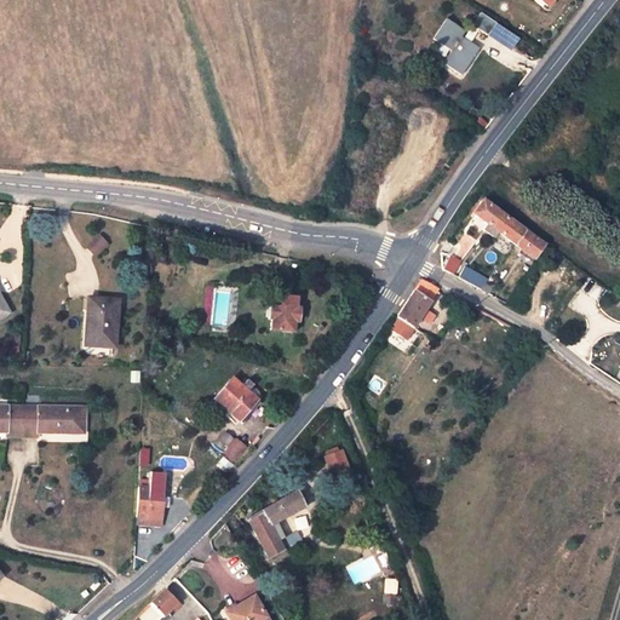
[(471,26),(475,28),(487,35),(495,23),(484,16),(480,12),(471,26)]
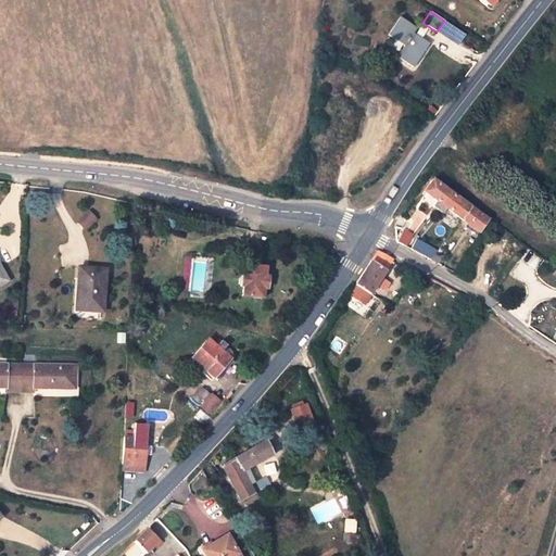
[(418,37),(415,35),(414,34),(416,28),(400,17),(388,36),(394,39),(402,45),(404,46),(396,58),(413,68),(429,43),(418,37)]
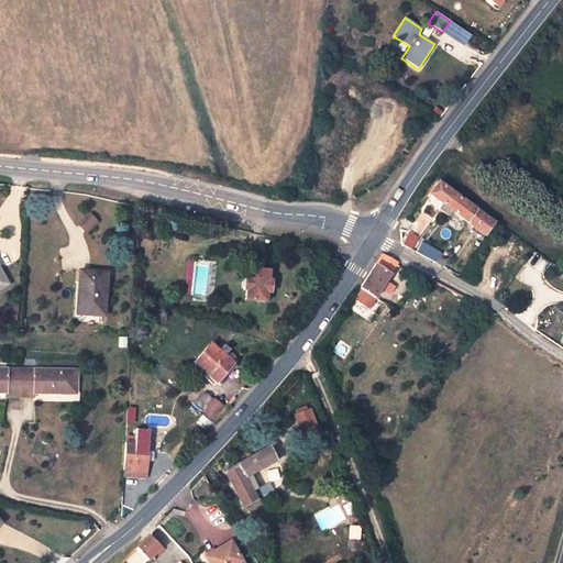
[(423,37),(431,25),(428,23),(420,35),(423,37)]
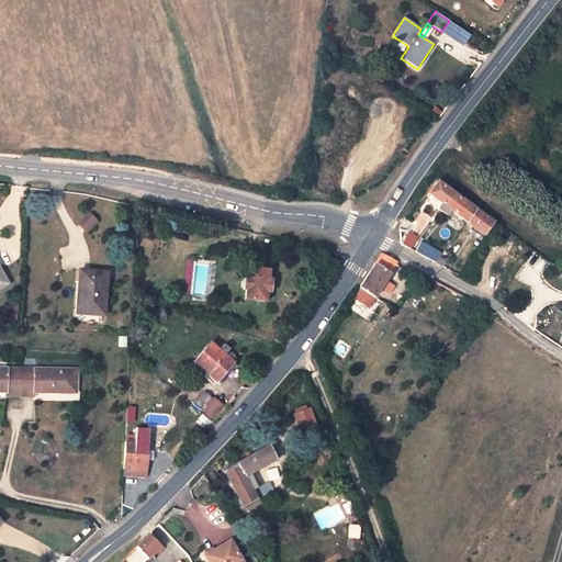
[(406,45),(398,40),(394,46),(402,52),(406,45)]
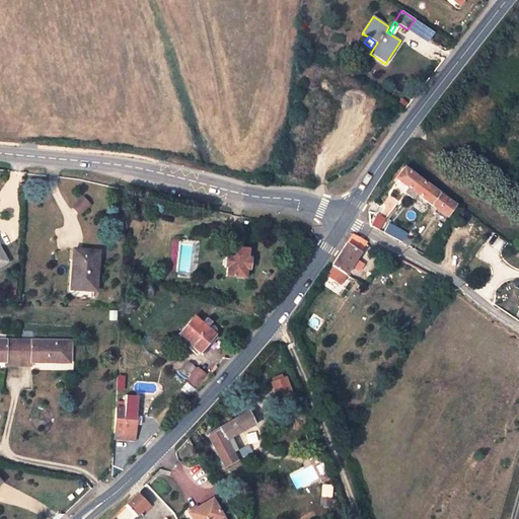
[(386,109),(381,116),(385,119),(390,113),(386,109)]
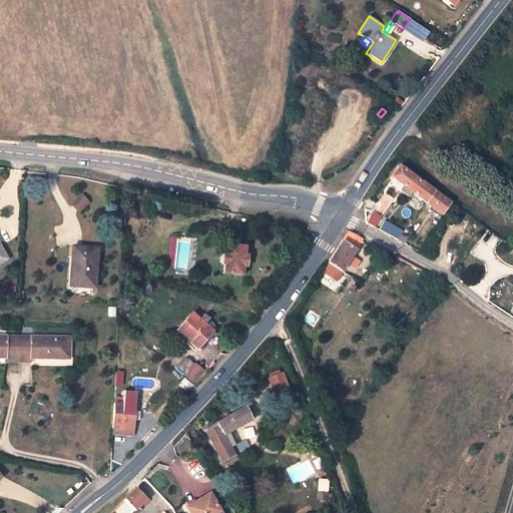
[(402,194),(413,177),(397,167),(389,178),(401,186),(397,191),(402,194)]
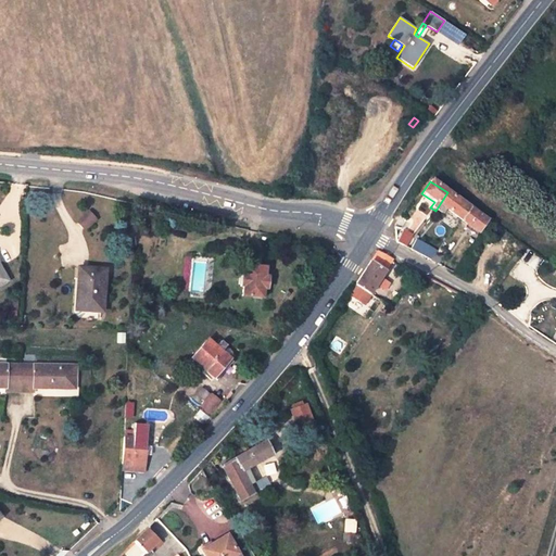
[(447,192),(436,211),(440,213),(443,209),(459,218),(468,206),(447,192)]
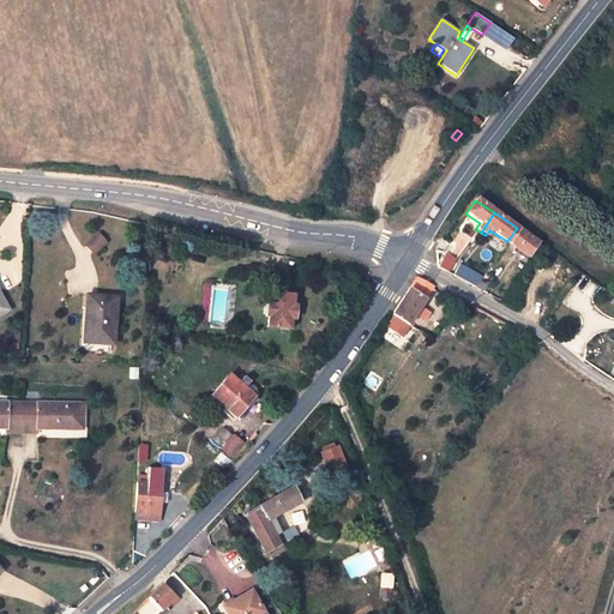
[(517,228),(507,241),(529,256),(539,242),(517,228)]
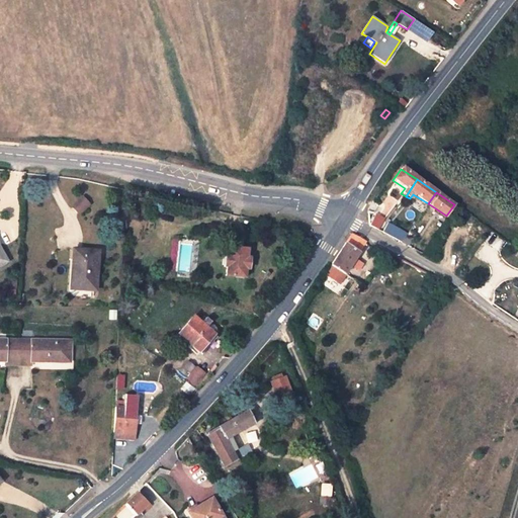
[(82,197),(72,206),(77,213),(88,204),(82,197)]
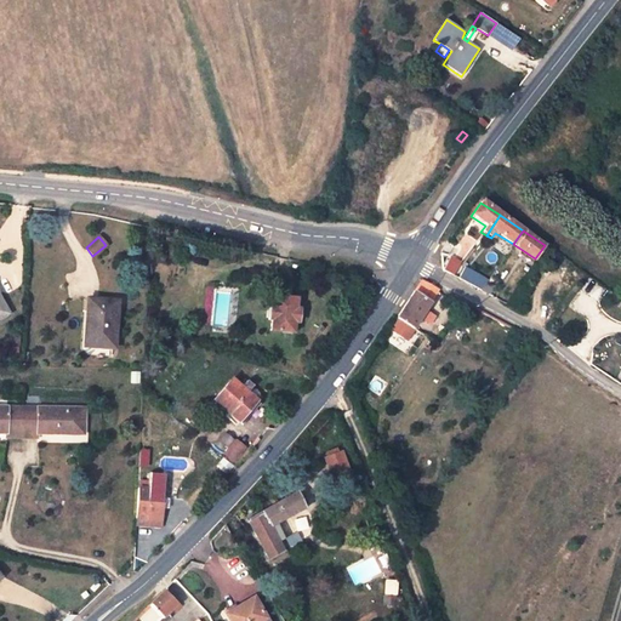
[(440,271),(448,275),(454,266),(448,261),(440,271)]
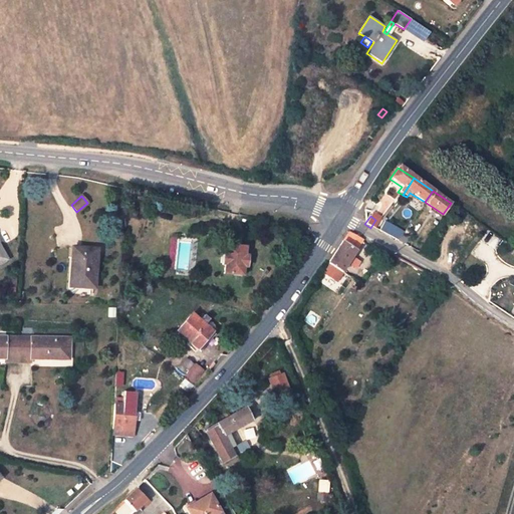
[(377,231),(391,238),(396,230),(383,222),(377,231)]
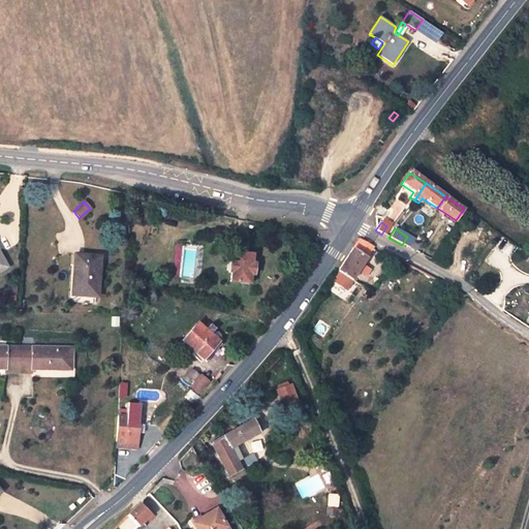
[(409,248),(416,252),(425,241),(417,236),(409,248)]
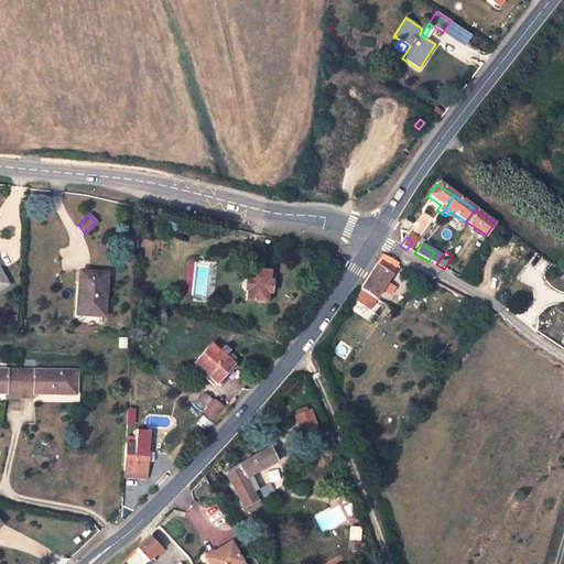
[(400,263),(386,256),(362,289),(365,291),(359,300),(370,307),(377,299),(400,263)]
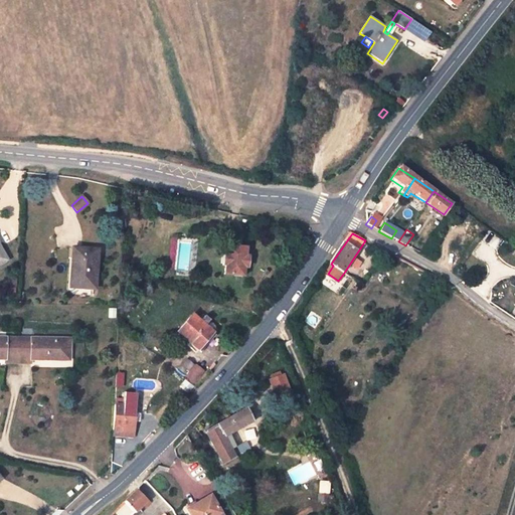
[(246,247),(227,245),(226,253),(223,253),(222,266),(225,266),(224,274),(243,276),(244,269),(245,255),(246,247)]
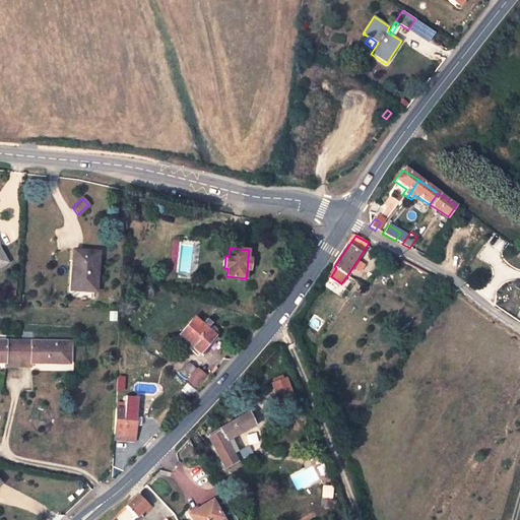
[(73,250),(71,271),(74,271),(73,289),(95,290),(98,252),(73,250)]
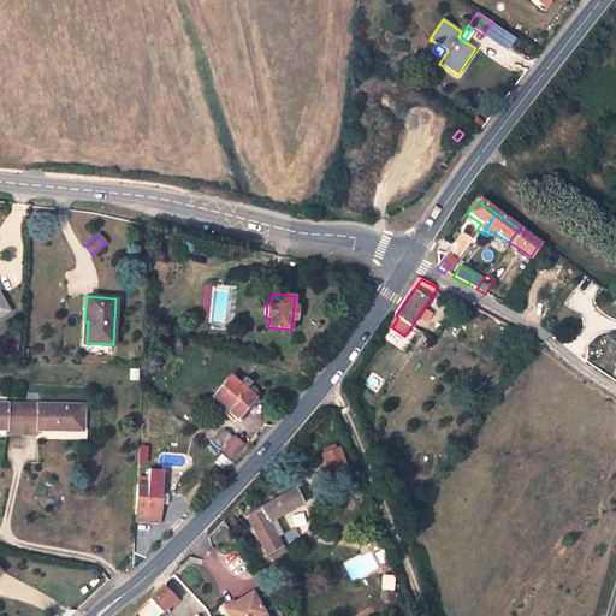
[(448,303),(455,308),(460,301),(452,296),(448,303)]
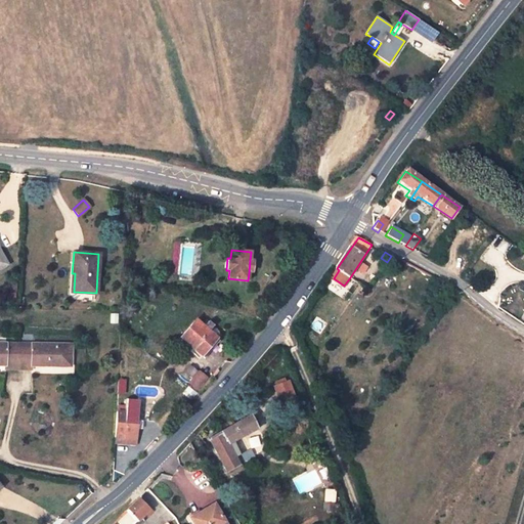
[(339,270),(337,268),(331,276),(334,278),(339,270)]
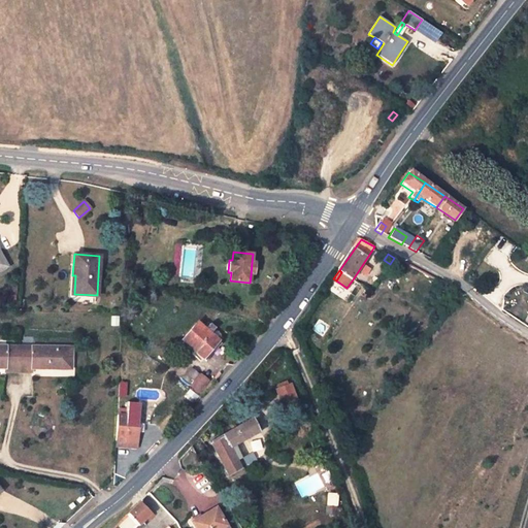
[(182,339),(191,348),(194,351),(206,361),(221,343),(210,333),(215,328),(209,323),(204,329),(197,322),(182,339)]
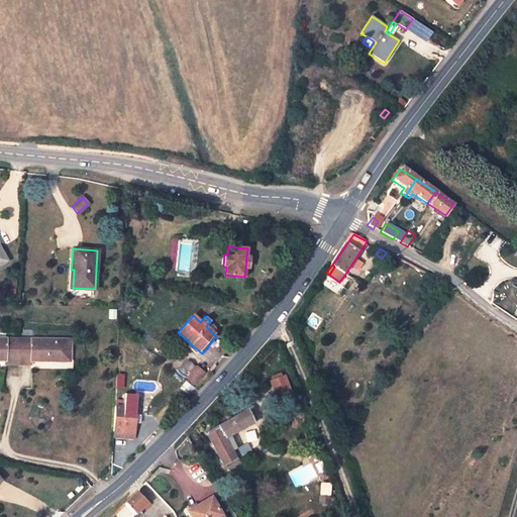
[(0,338),(0,360),(6,360),(6,365),(30,365),(30,360),(63,362),(64,356),(70,357),(70,340),(0,338)]
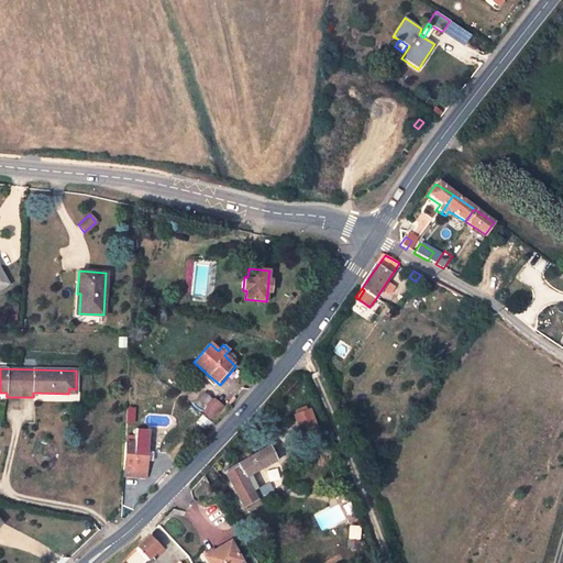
[(211,399),(203,394),(199,399),(206,405),(211,399)]
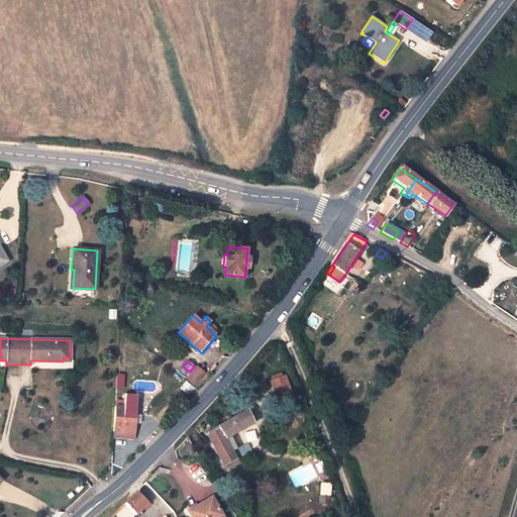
[(203,373),(197,368),(188,378),(194,383),(203,373)]
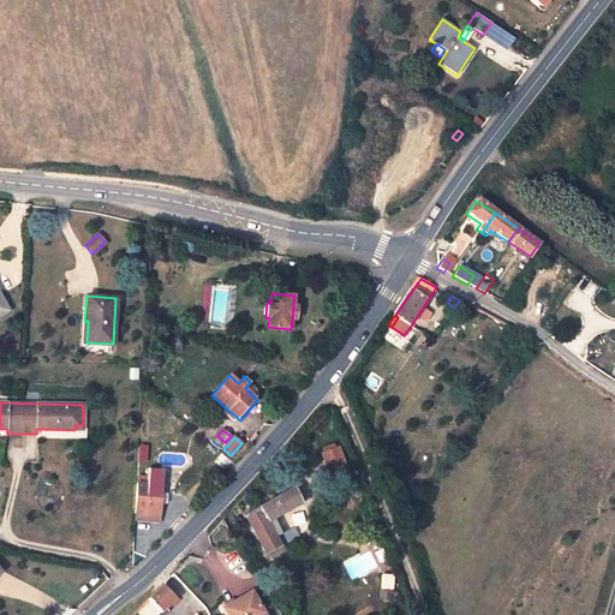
[(338,446),(324,453),(329,464),(342,457),(338,446)]
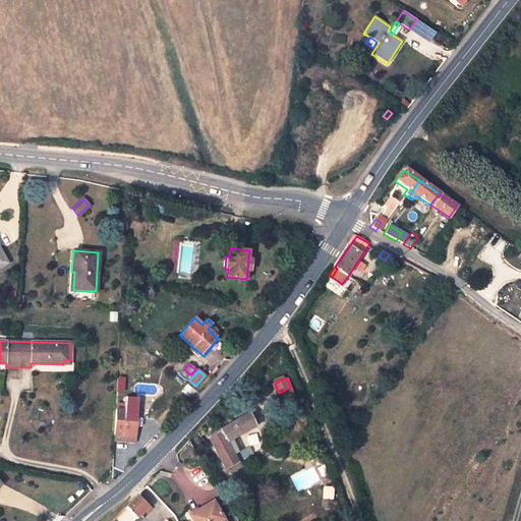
[(115,408),(114,431),(136,432),(136,426),(136,418),(137,398),(125,398),(125,402),(125,404),(118,404),(117,408),(115,408)]
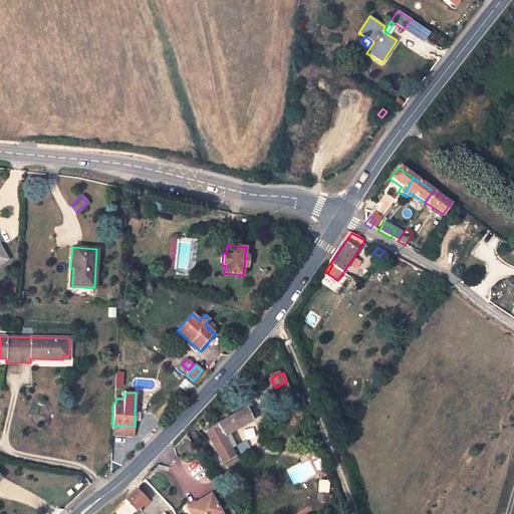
[(206,432),(222,465),(235,459),(230,451),(234,448),(228,435),(253,421),(247,409),(206,432)]
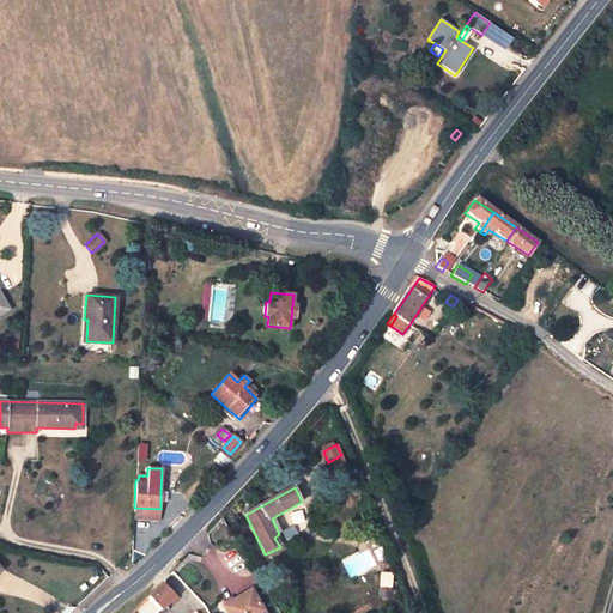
[(134,508),(134,520),(153,521),(161,509),(134,508)]
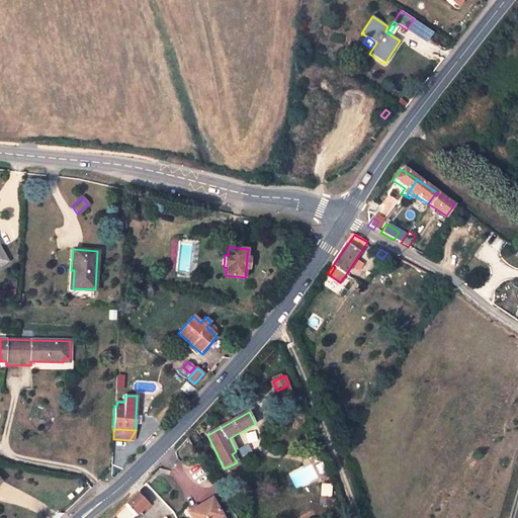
[(319,484),(318,504),(332,504),(332,484),(319,484)]
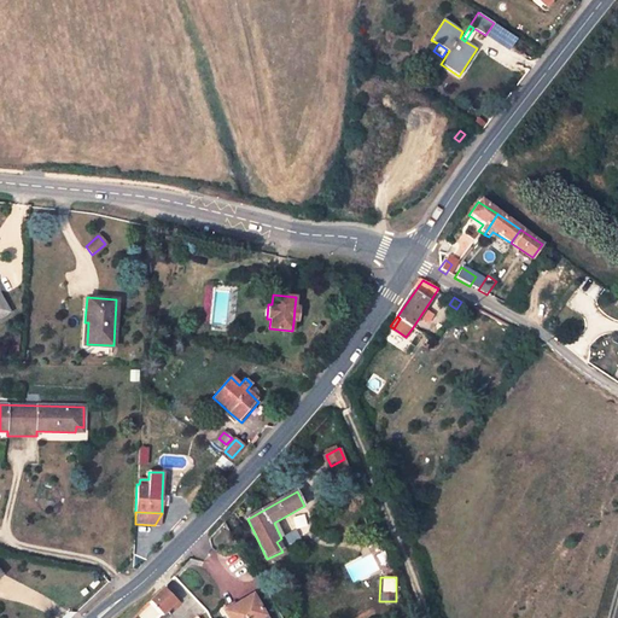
[(173,602),(161,590),(149,602),(159,614),(156,617),(164,617),(167,617),(163,613),(173,602)]
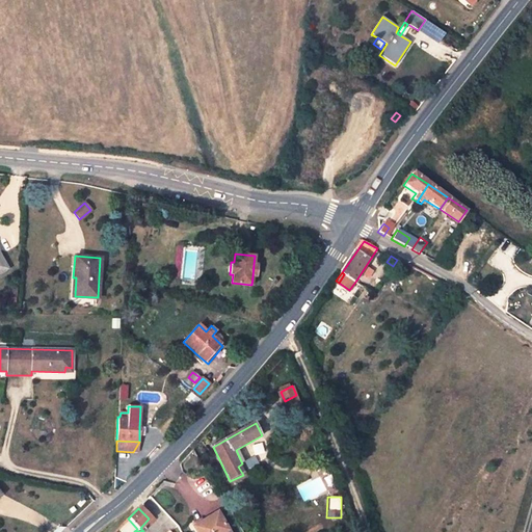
[(225,531),(227,531),(216,514),(192,528),(194,531),(225,531)]
